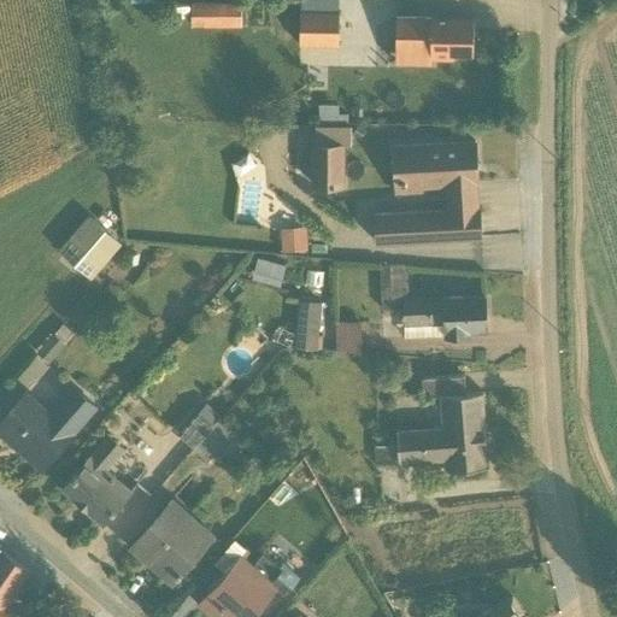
[(336,0),(298,0),(299,46),(338,46),(336,0)]
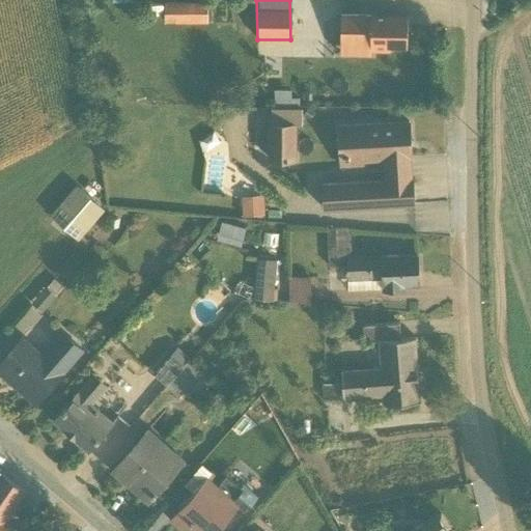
[(165,4),(151,4),(151,17),(165,17),(165,22),(206,23),(206,2),(165,1),(165,4)]
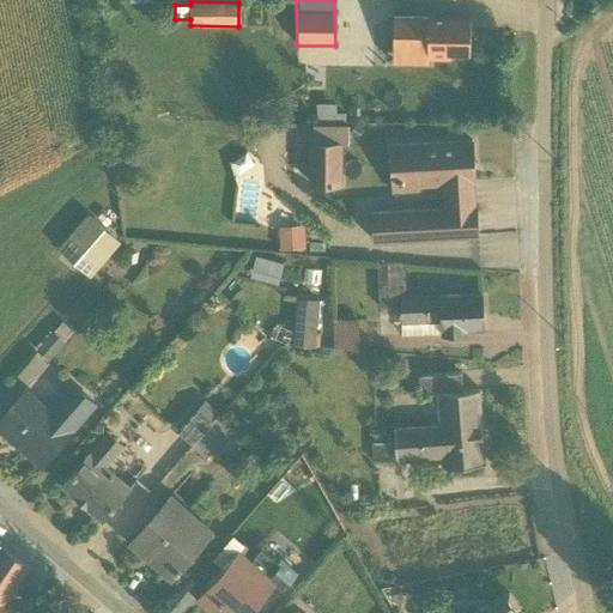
[(393,17),(392,64),(426,65),(428,58),(449,58),(449,53),(468,53),(469,19),(393,17)]
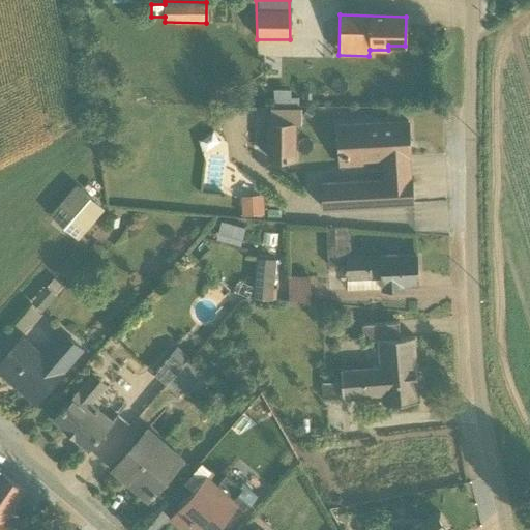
[(288,90),(273,90),(273,108),(298,108),(298,98),(288,97),(288,90)]
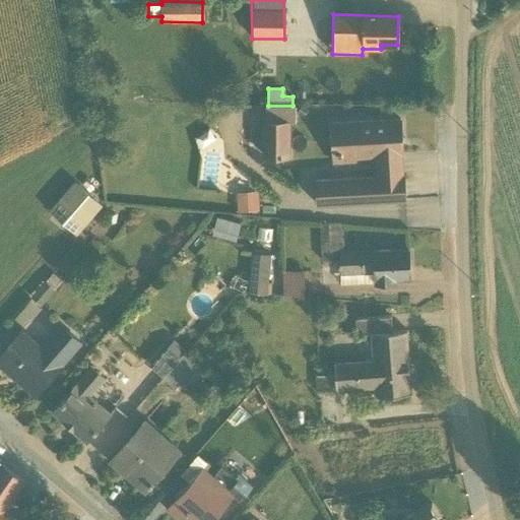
[(296,122),(296,107),(264,106),(264,120),(261,121),(261,158),(289,158),(290,122),(296,122)]
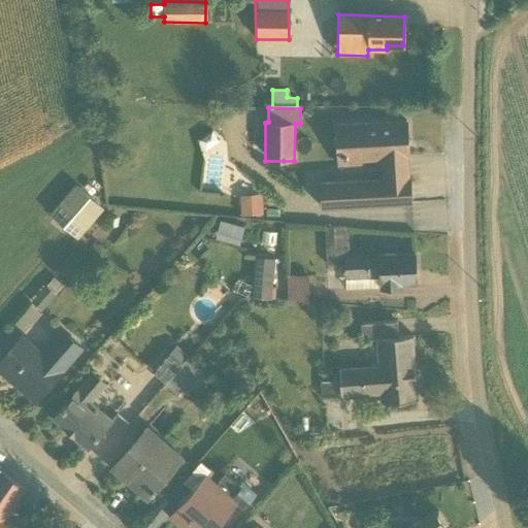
[(410,203),(405,121),(334,125),(337,164),(337,165),(380,162),(382,178),(319,183),(321,208),(410,203)]
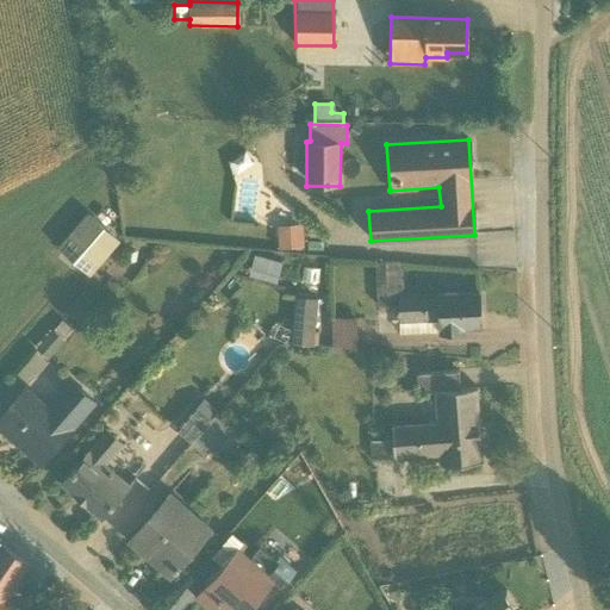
[(303,247),(302,224),(275,226),(278,248),(303,247)]
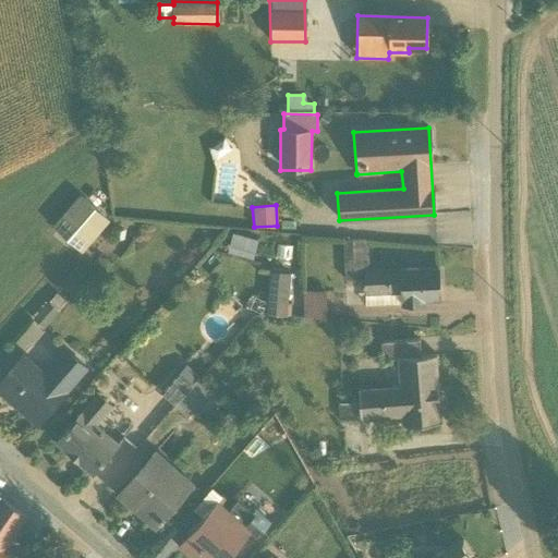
[(423,299),(439,298),(438,267),(368,270),(367,246),(365,245),(365,240),(342,241),(343,281),(364,280),(365,305),(423,303),(423,299)]
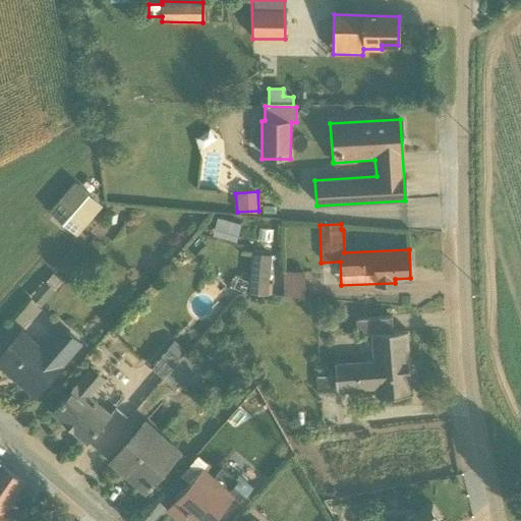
[(255,235),(254,250),(278,253),(280,238),(255,235)]
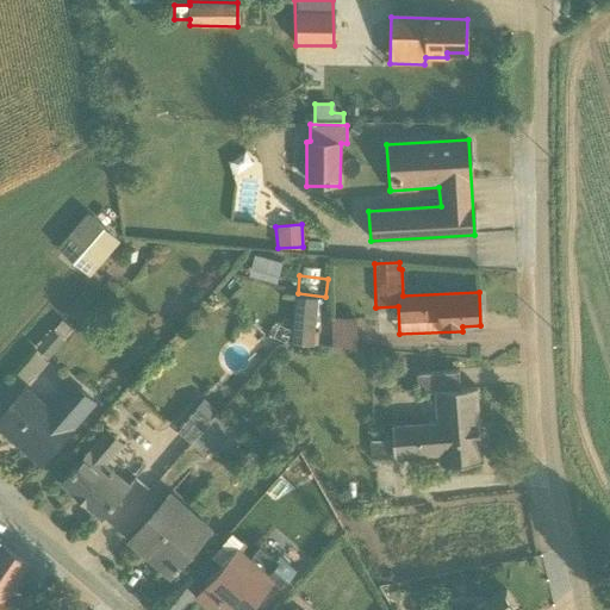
[(317,300),(296,297),(290,343),(312,346),(317,300)]
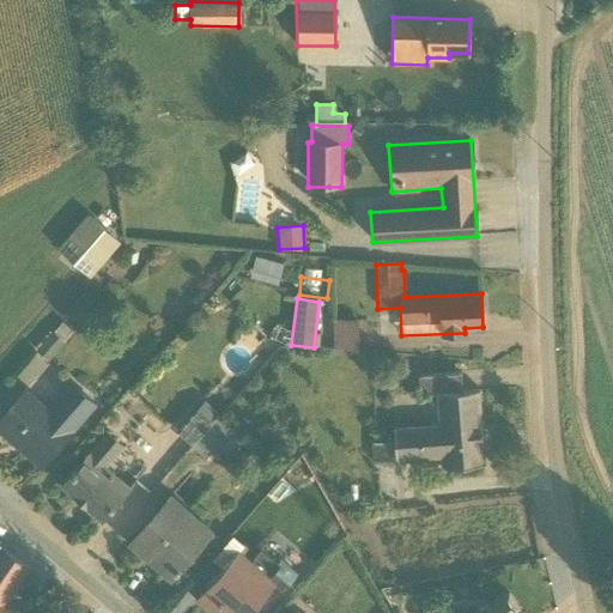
[(357,320),(332,321),(333,349),(358,351),(357,320)]
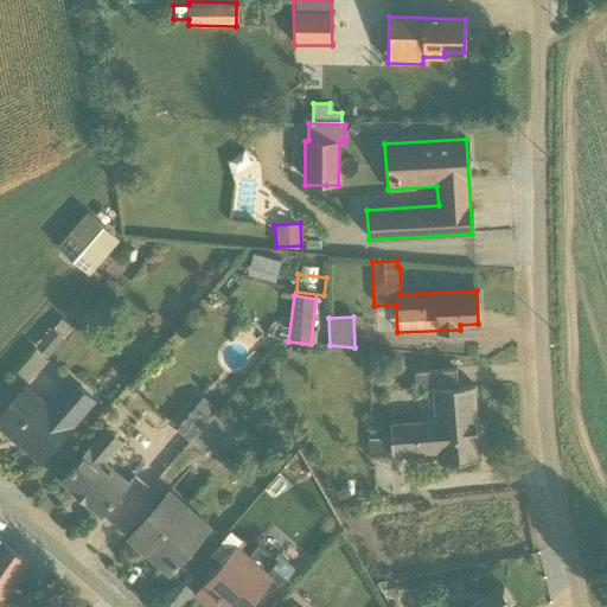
[(34,347),(46,357),(72,327),(62,318),(34,347)]
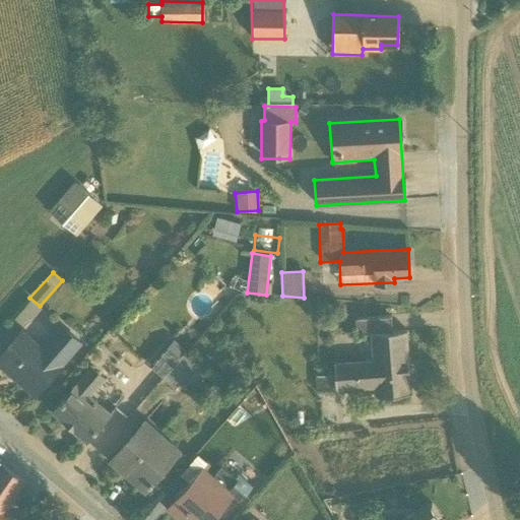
[(314,377),(315,391),(334,390),(335,391),(374,389),(375,396),(410,394),(405,331),(392,331),(390,316),(353,319),(354,334),(370,334),(372,360),(333,363),(334,375),(314,377)]
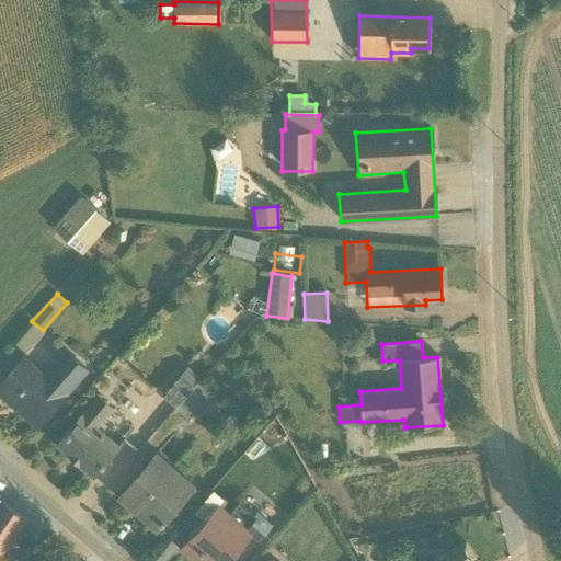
[(24,356),(0,382),(0,393),(37,426),(87,369),(66,350),(44,374),(24,356)]
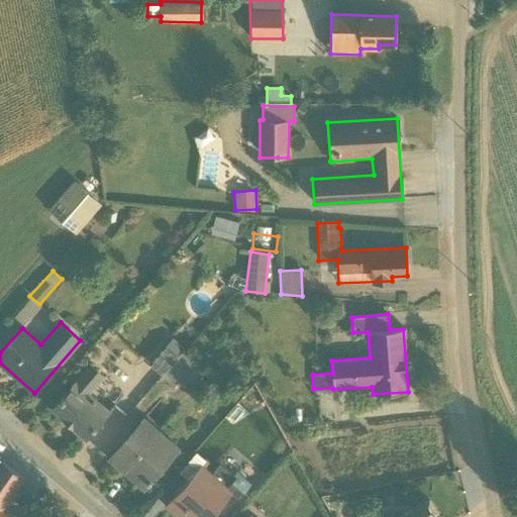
[(170,340),(148,365),(161,375),(182,350),(170,340)]
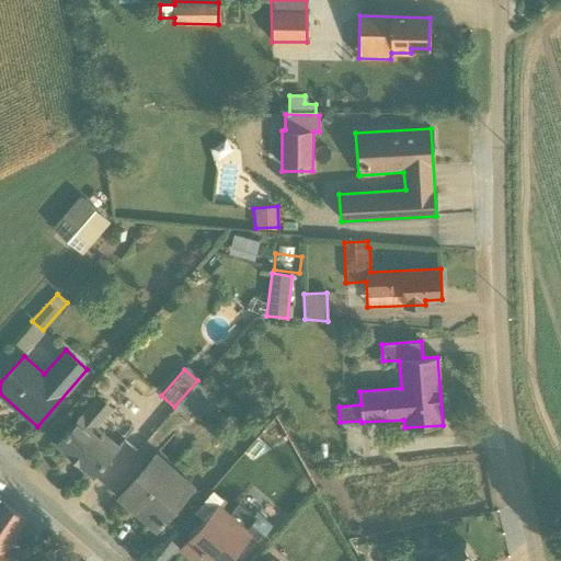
[(197,380),(174,407),(187,419),(199,407),(210,416),(222,402),(197,380)]
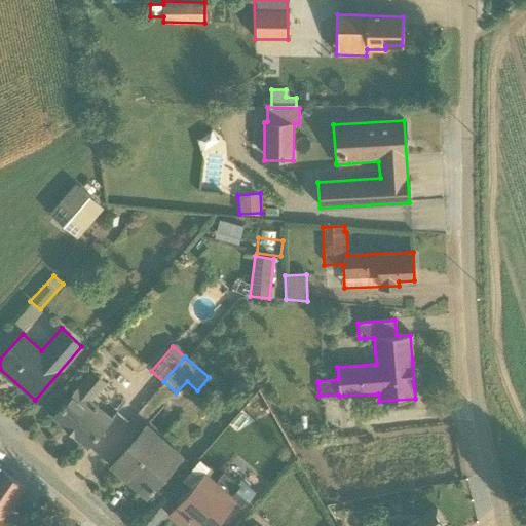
[(106,383),(92,371),(53,416),(65,425),(64,427),(73,436),(75,435),(87,445),(111,418),(90,400),(106,383)]
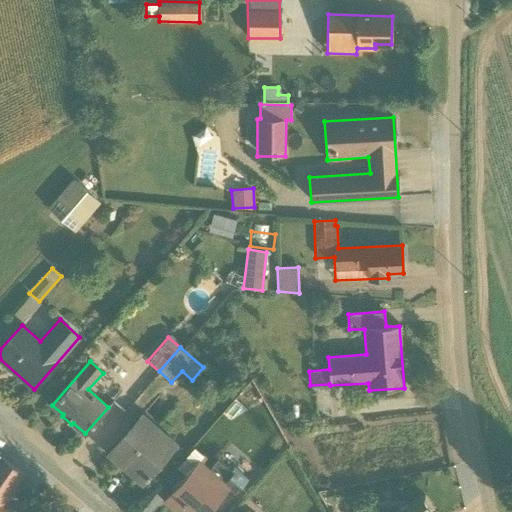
[(177,443),(143,413),(108,454),(143,483),(177,443)]
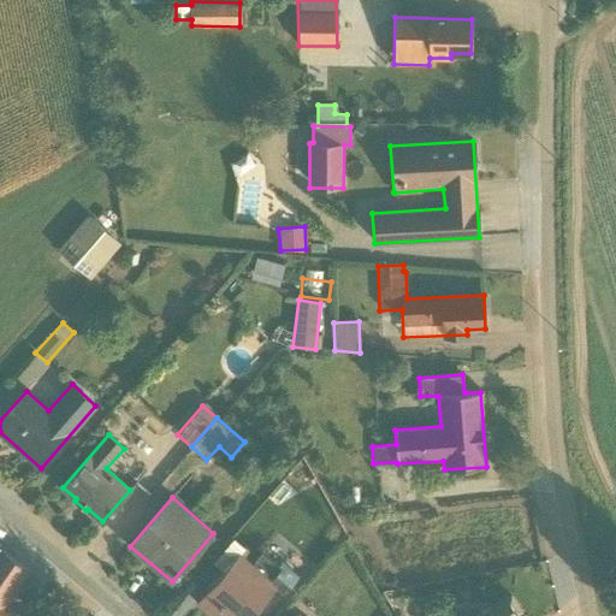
[(230,545),(189,591),(197,598),(238,552),(230,545)]
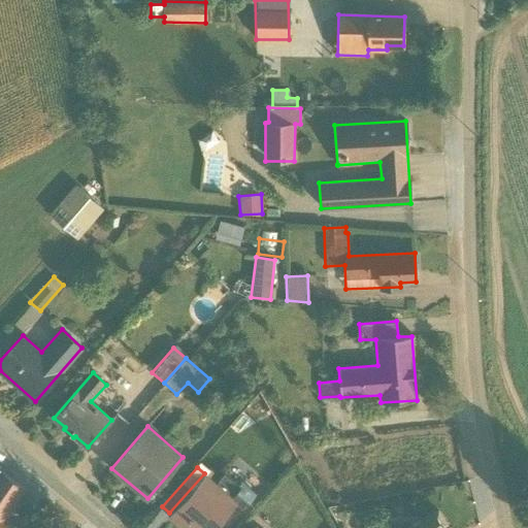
[(15,527),(5,519),(25,489),(0,471),(0,527),(15,527)]
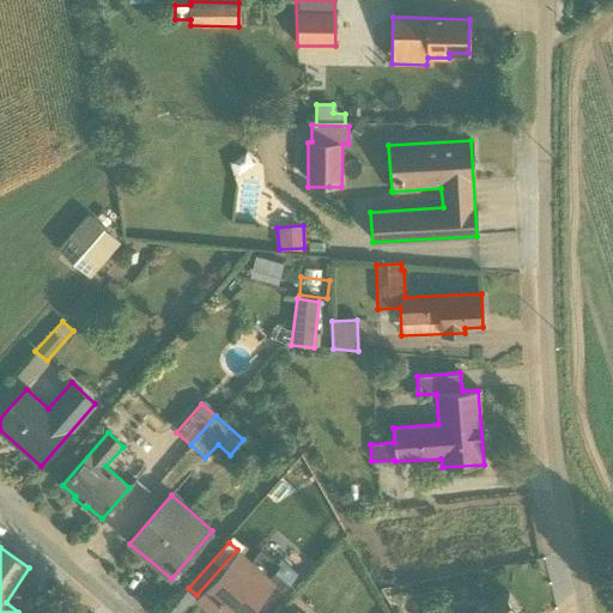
[(277,563),(260,550),(250,560),(238,551),(195,600),(208,612),(213,612),(217,610),(222,612),(249,612),(273,586),(281,592),(297,574),(280,559),(277,563)]
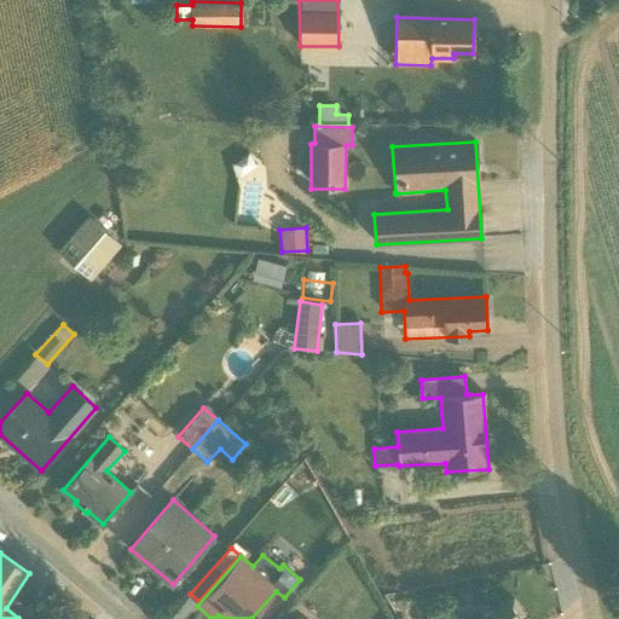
[(519,617),(522,614),(513,600),(509,602),(509,601),(479,618),(519,618),(520,618),(519,617)]
